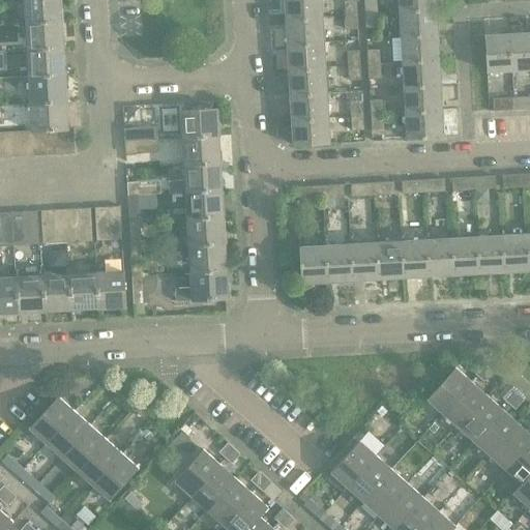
[(59,0),(25,0),(26,24),(61,22),(59,0)]
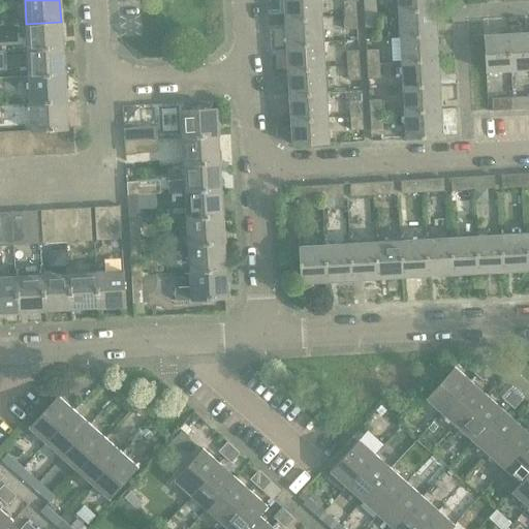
[(320,0),(284,0),(286,20),(321,18),(320,0)]
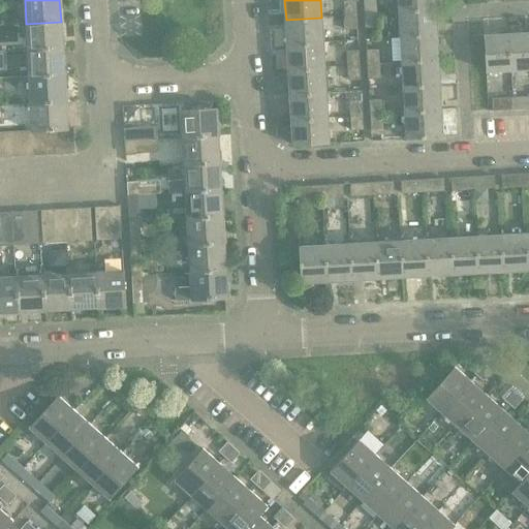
[(370,0),(364,0),(365,14),(377,14),(375,0),(370,0)]
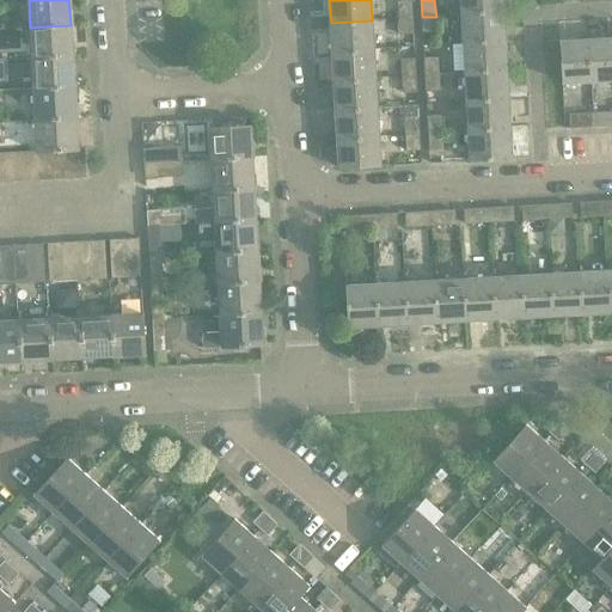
[(502,0),(461,0),(463,14),(503,12),(502,0)]
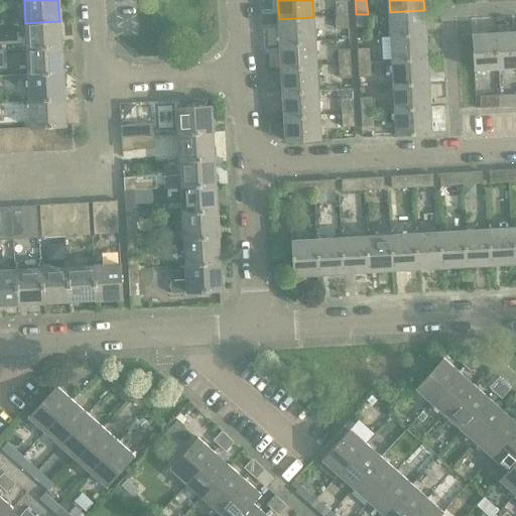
[(336,1),(337,15),(348,15),(347,1),(336,1)]
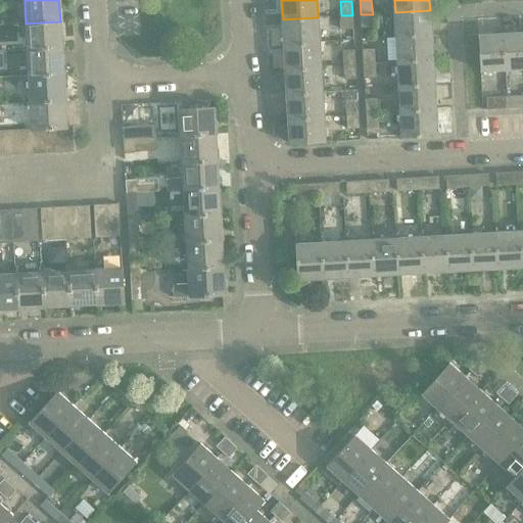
[(430,10),(395,12),(396,38),(432,36),(430,10)]
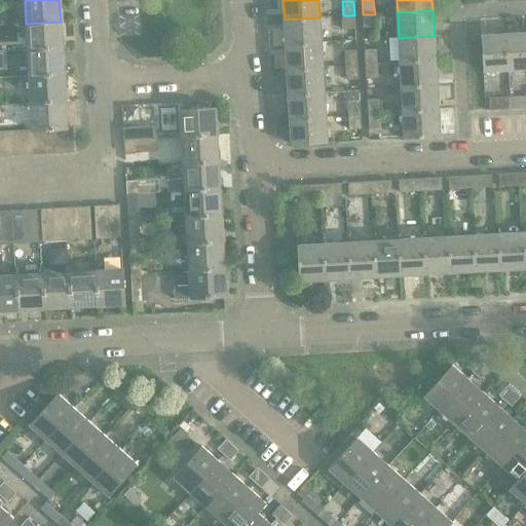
[(375,14),(363,14),(364,29),(376,29),(375,14)]
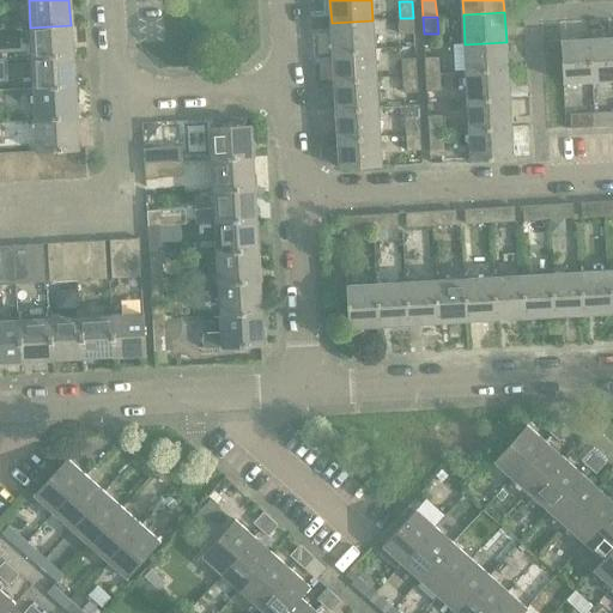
[(413,18),(400,18),(400,35),(414,35),(413,18)]
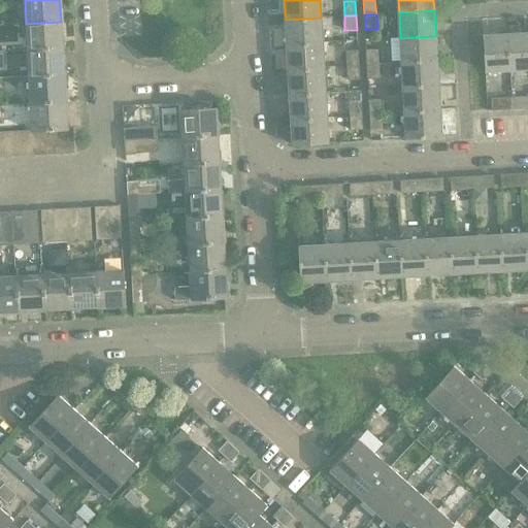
[(321,18),(286,20),(287,44),(323,42),(321,18)]
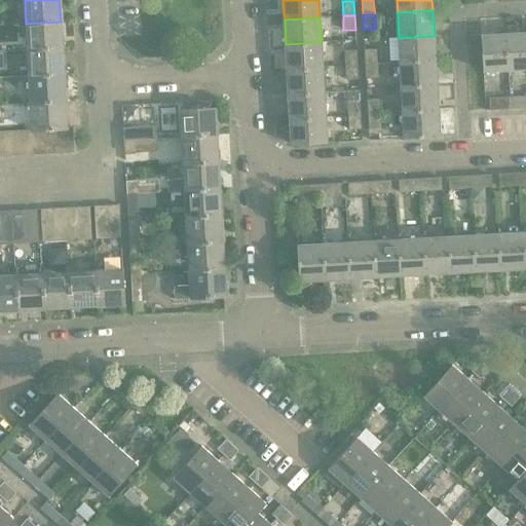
[(61,22),(26,24),(28,50),(63,48),(61,22)]
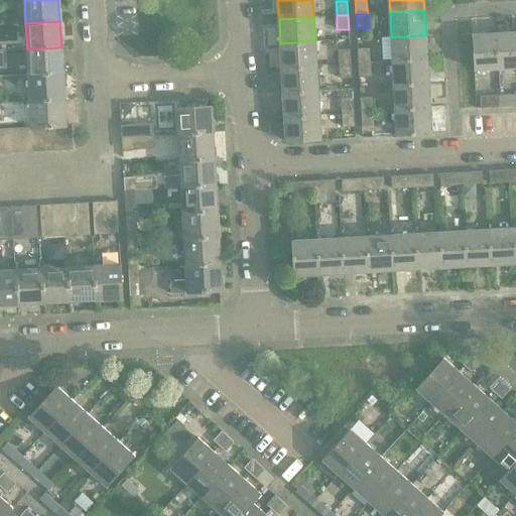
[(515,32),(498,33),(500,69),(515,68),(515,32)]
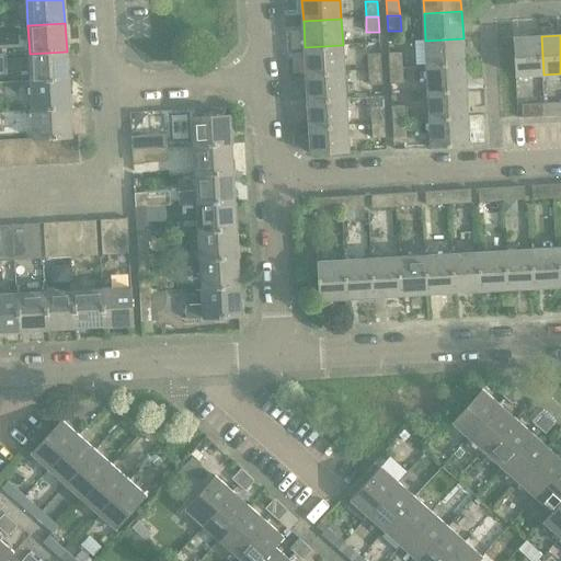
[(544,75),(541,36),(514,38),(514,52),(516,77),(544,75)]
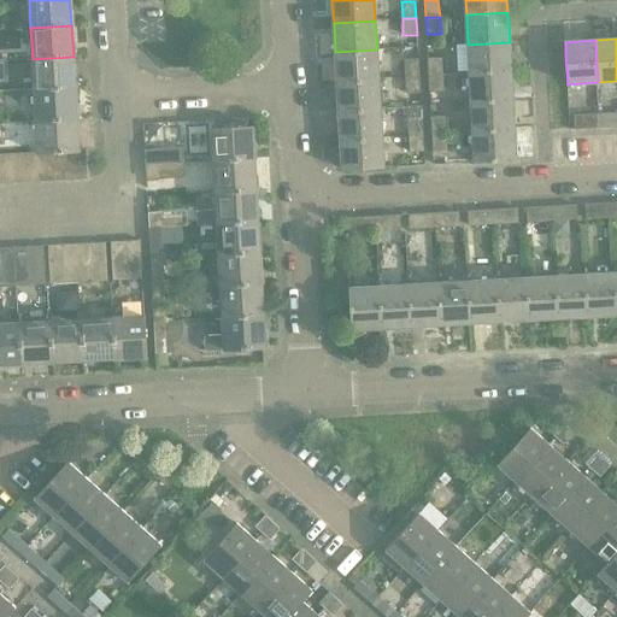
[(510,42),(468,45),(469,74),(511,71),(510,42)]
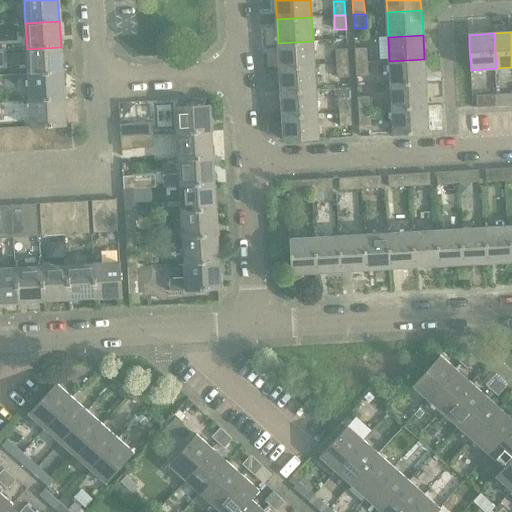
[(313,41),(278,43),(280,67),(314,65),(313,41)]
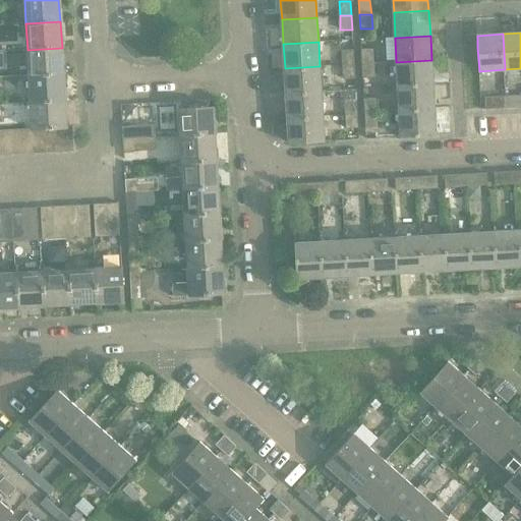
[(62,48),(27,50),(29,76),(63,73),(62,48)]
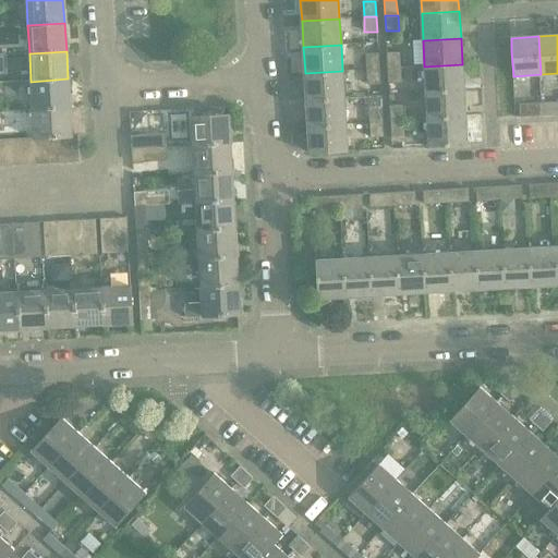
[(513,76),(511,51),(496,52),(498,96),(514,96),(513,76)]
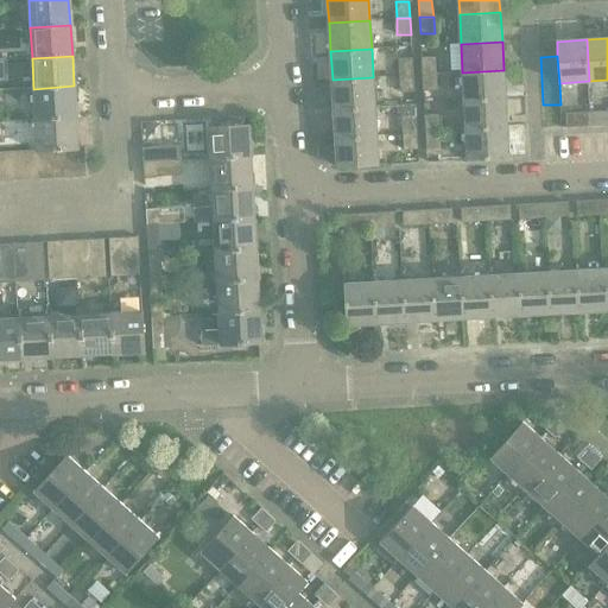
[(422,58),(423,75),(437,74),(436,57),(422,58)]
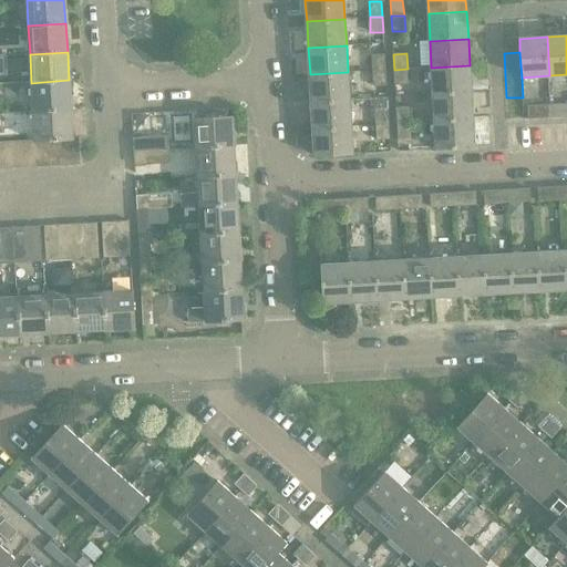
[(372,55),(372,71),(385,70),(384,54),(372,55)]
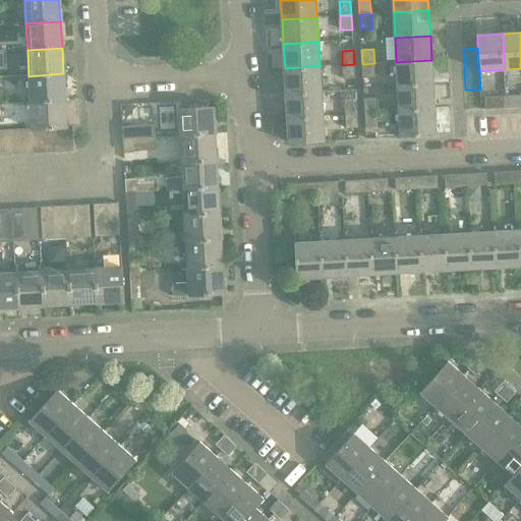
[(431,60),(396,62),(398,87),(432,84),(431,60)]
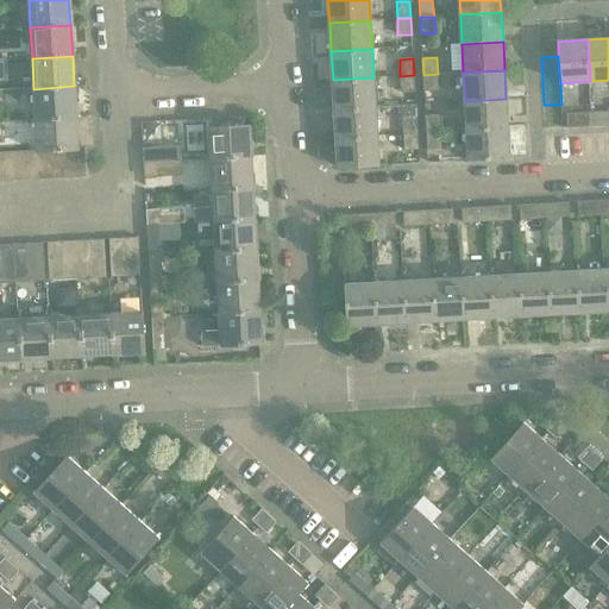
[(438,74),(424,75),(425,92),(438,90),(438,74)]
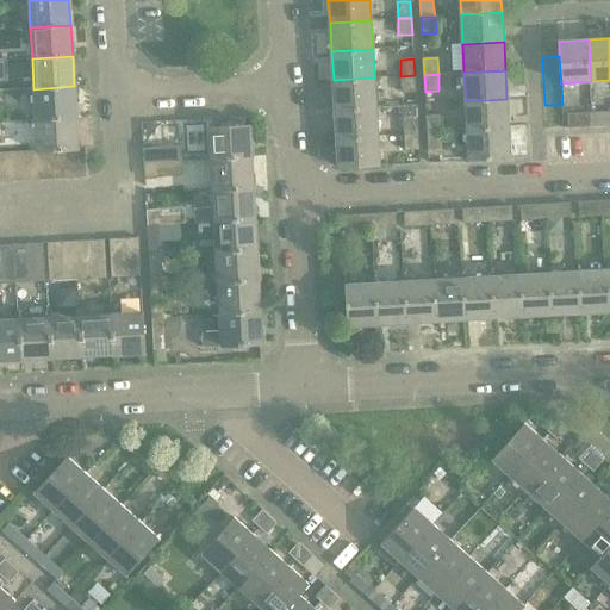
[(415,75),(400,76),(402,93),(416,92),(415,75)]
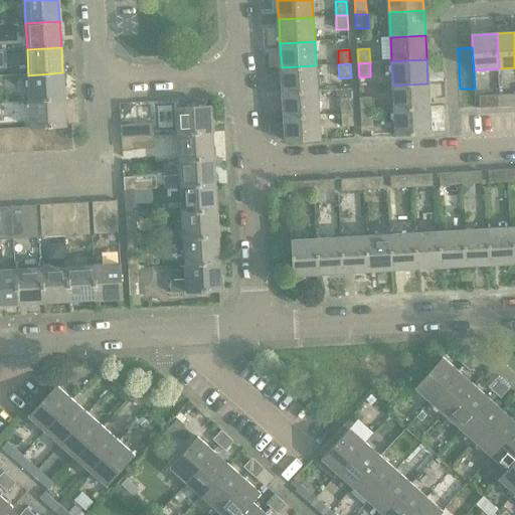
[(316,65),(282,67),(283,93),(318,91),(316,65)]
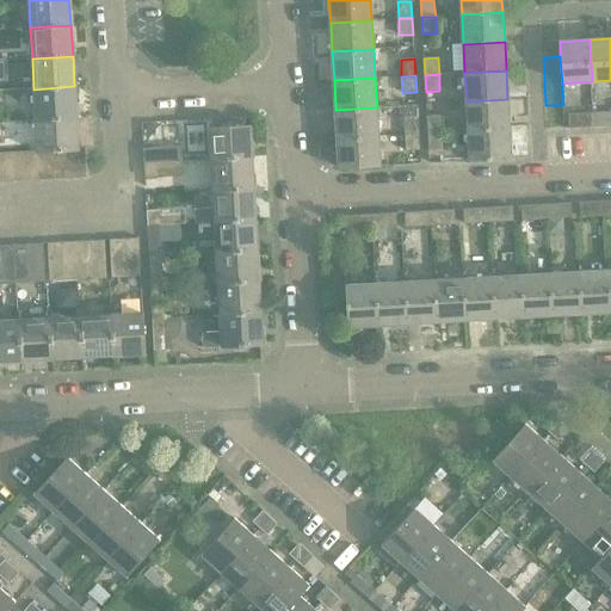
[(74,86),(34,90),(36,119),(76,117),(74,86)]
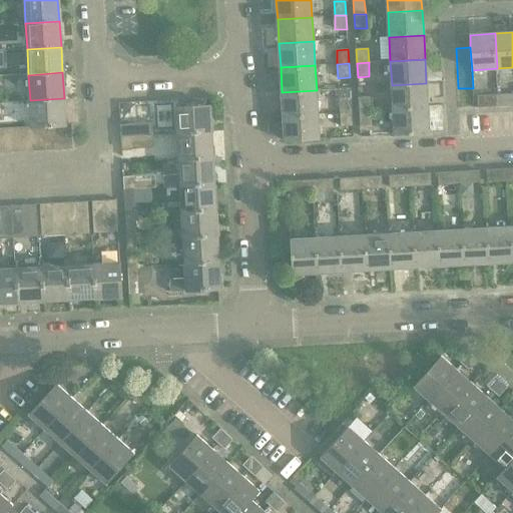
[(426,83),(392,85),(393,110),(428,108),(426,83)]
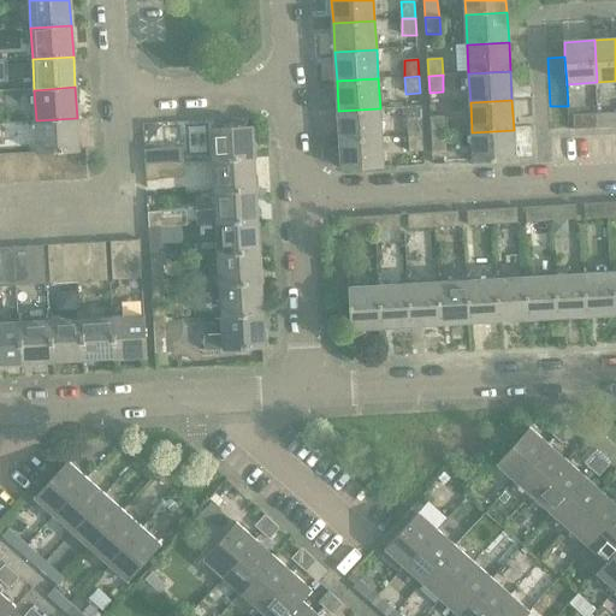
[(380,108),(338,111),(339,140),(381,137),(380,108)]
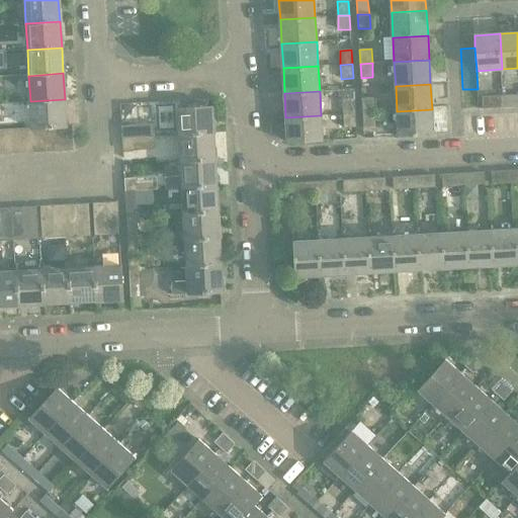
[(517,95),(503,96),(504,108),(517,106),(517,95)]
